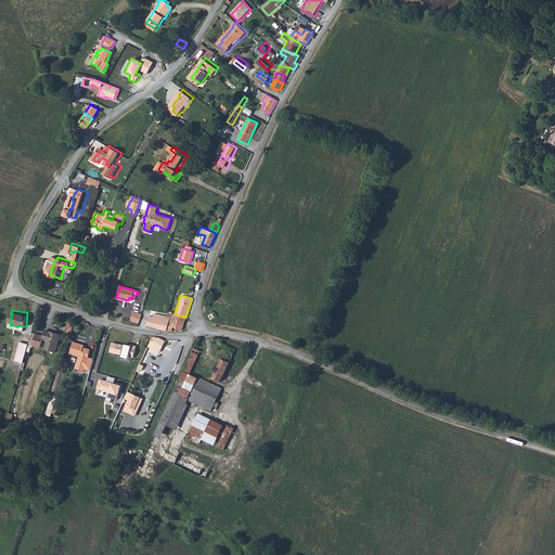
[(138,320),(140,313),(133,311),(132,313),(130,313),(129,319),(131,319),(131,321),(137,322),(138,320)]
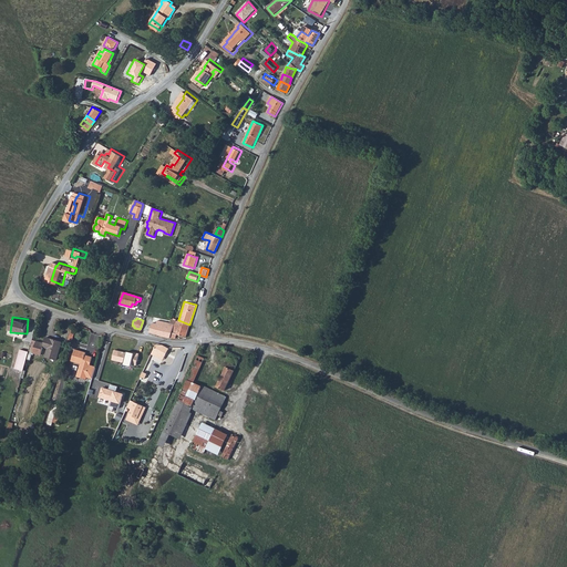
[(145,320),(143,320),(141,327),(140,329),(144,330),(169,337),(173,327),(145,320)]
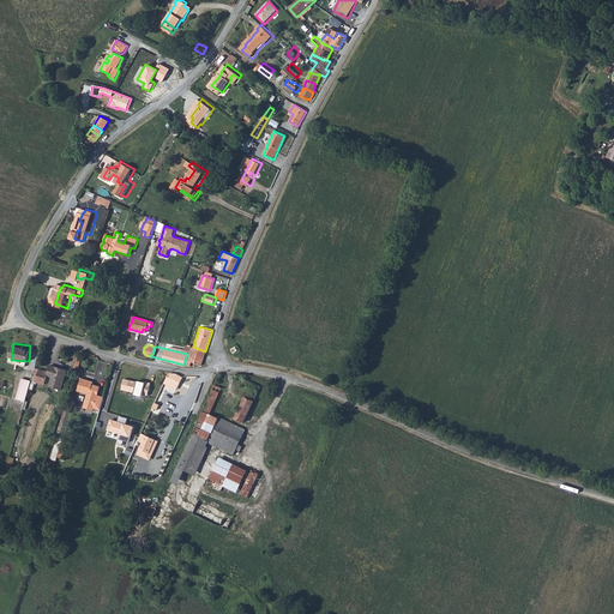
[(190,347),(190,350),(186,360),(191,361),(200,365),(205,351),(193,347),(190,347)]
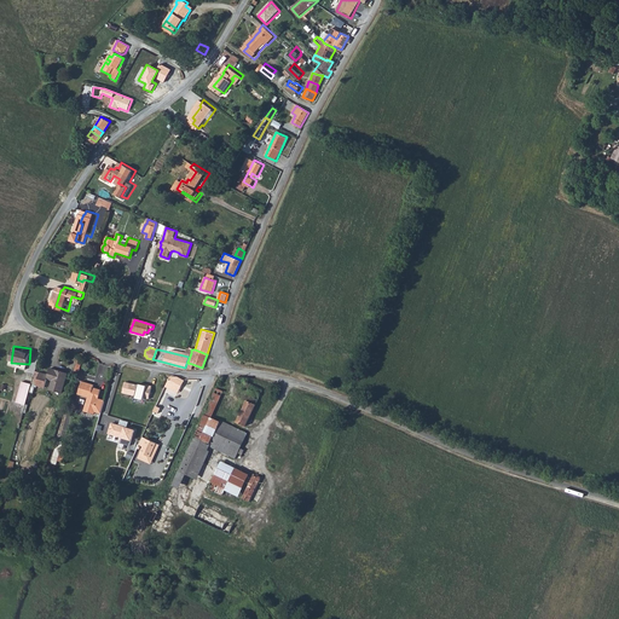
[(38,381),(46,383),(50,374),(53,376),(51,385),(63,388),(69,370),(52,364),(50,370),(41,368),(40,375),(38,381)]
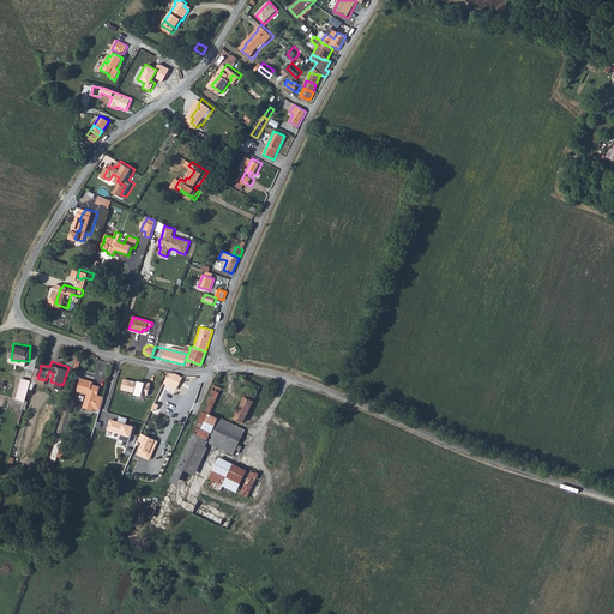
[(32,375),(23,372),(17,393),(26,396),(32,375)]
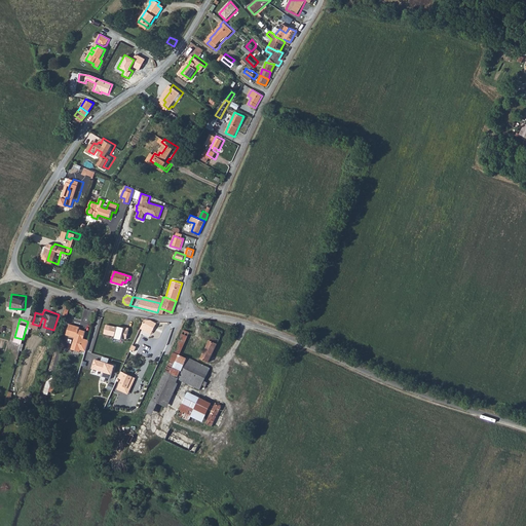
[(146,320),(146,321),(143,326),(146,328),(145,330),(150,332),(151,330),(152,331),(154,328),(152,327),(155,322),(150,318),(146,320)]
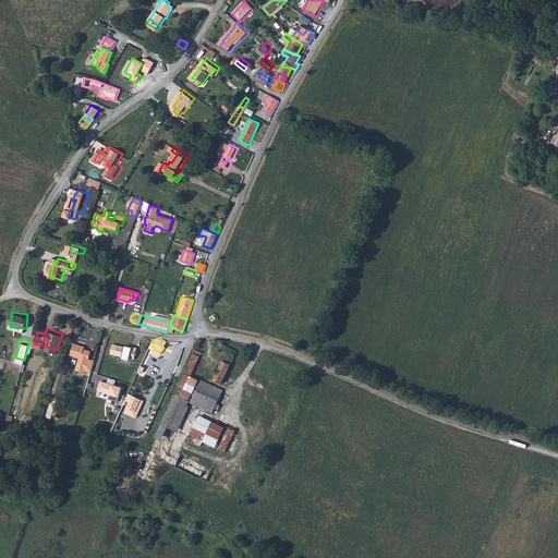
[(86,344),(75,341),(72,352),(81,354),(77,367),(85,371),(86,367),(93,370),(96,359),(89,358),(93,350),(85,348),(86,344)]
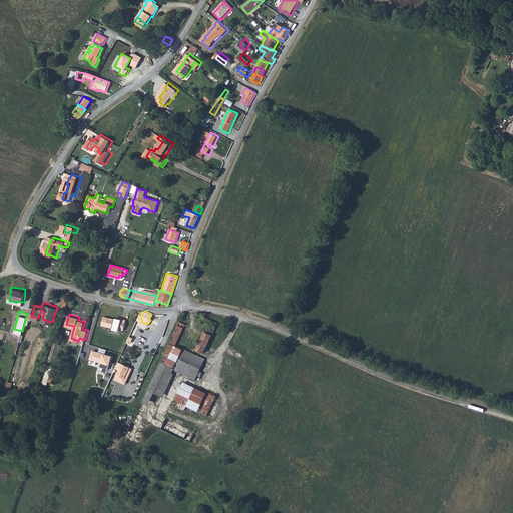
[(119,321),(103,317),(101,326),(111,328),(111,331),(118,332),(119,331),(122,332),(125,320),(120,319),(119,321)]
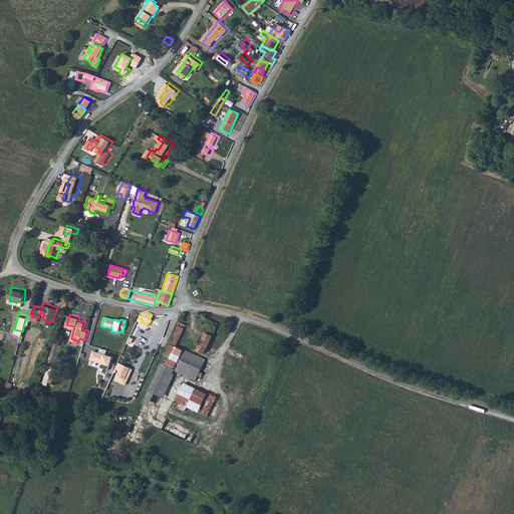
[(203,334),(207,336),(214,340),(220,327),(206,318),(203,322),(207,325),(203,334)]
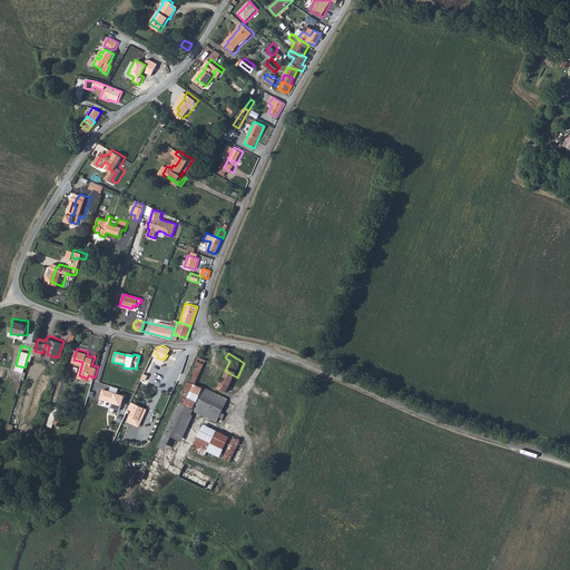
[(229,373),(224,383),(233,389),(237,377),(229,373)]
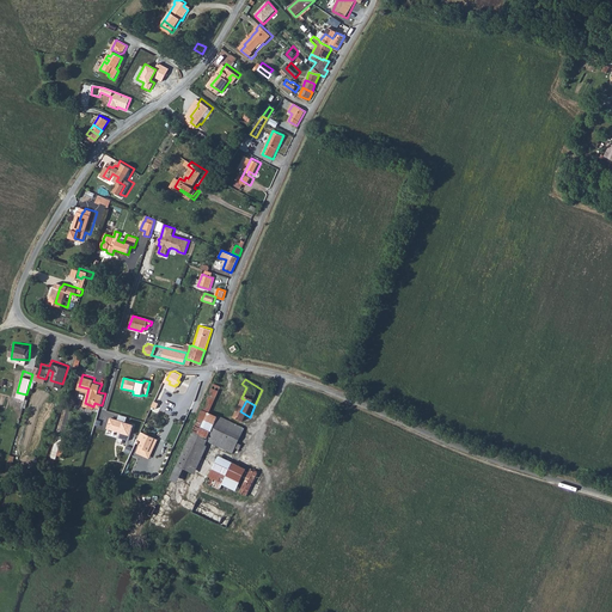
[(250,417),(240,411),(236,421),(245,427),(250,417)]
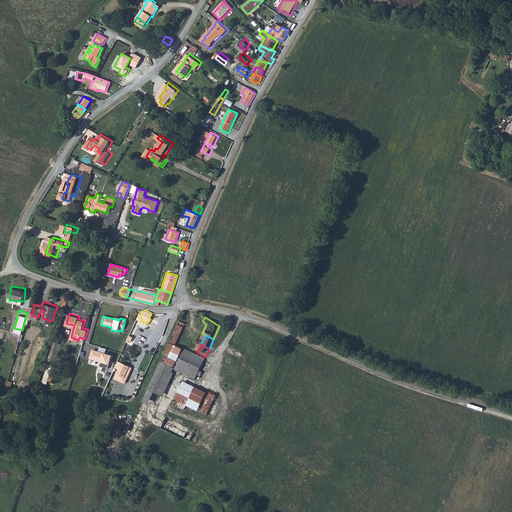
[(173,346),(164,364),(174,370),(178,362),(179,362),(185,352),(173,346)]
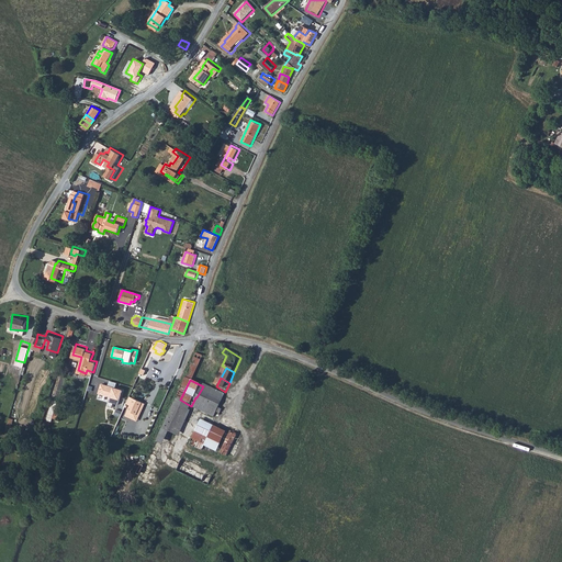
[(123,391),(101,384),(98,394),(110,397),(109,402),(119,405),(123,391)]
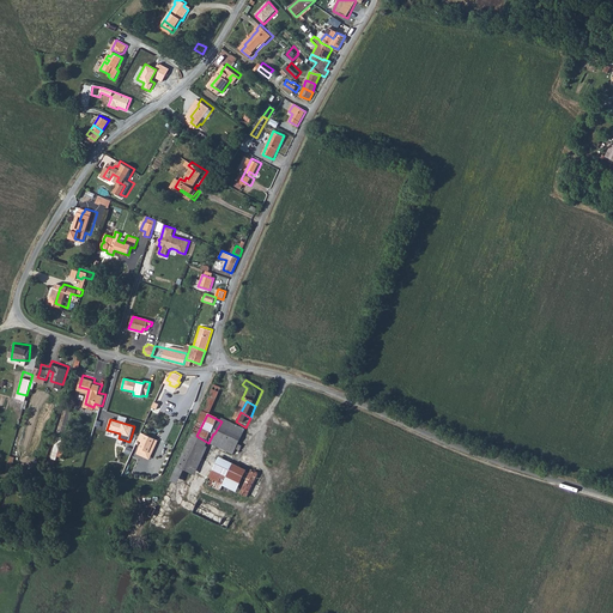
[(208,443),(210,444),(222,451),(234,426),(222,419),(222,422),(214,434),(213,434),(208,443)]
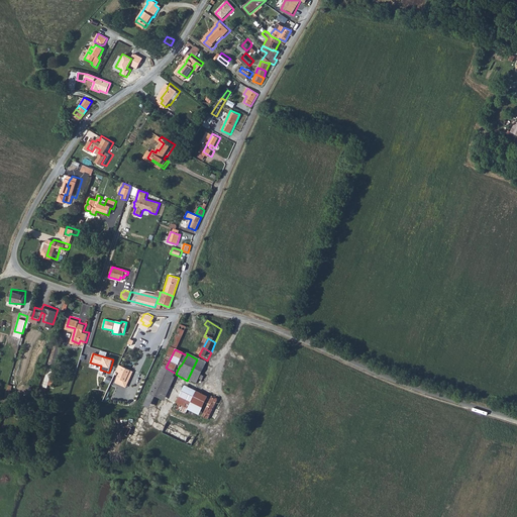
[(197,359),(187,381),(197,387),(200,382),(201,380),(202,378),(208,367),(197,359)]
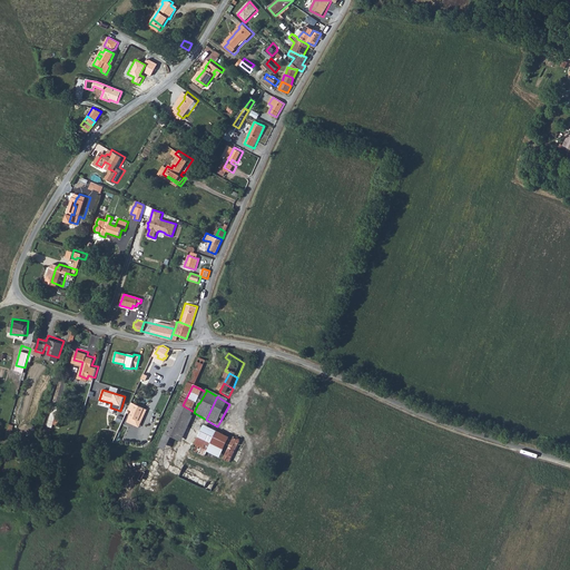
[(58,404),(53,403),(47,423),(51,424),(52,420),(58,404)]
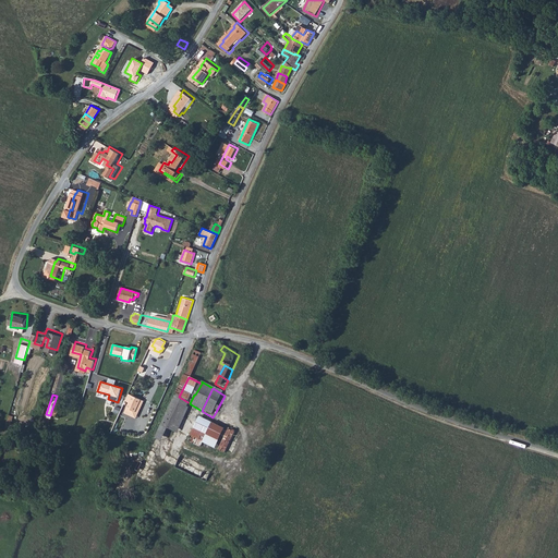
[(61,397),(57,396),(51,411),(56,412),(61,397)]
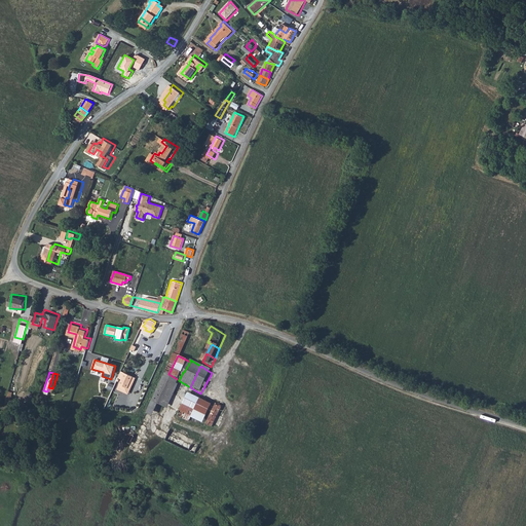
[(124,373),(119,384),(127,388),(133,377),(124,373)]
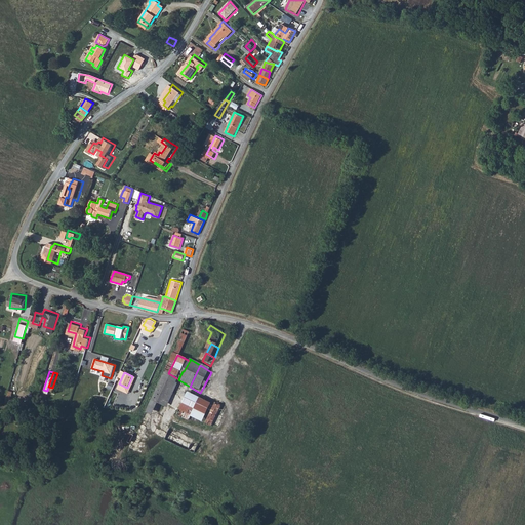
[(178,379),(168,373),(154,402),(166,408),(179,380),(178,379)]
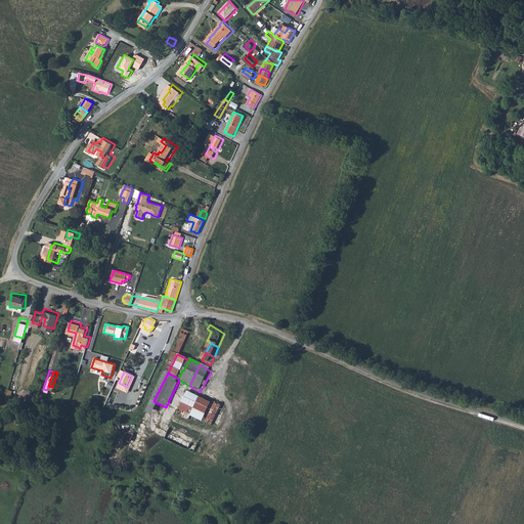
[(222,385),(227,386),(230,377),(225,375),(222,385)]
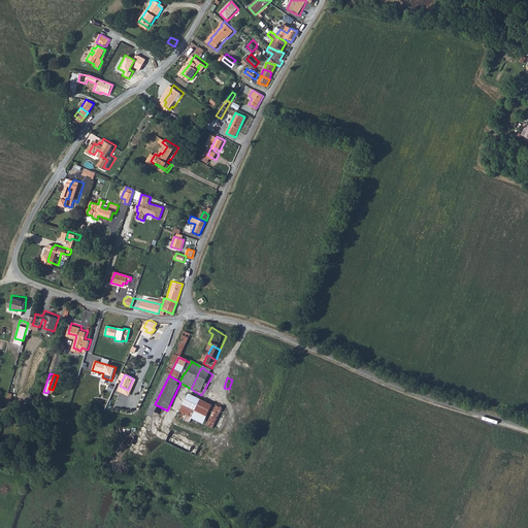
[(136,380),(133,378),(128,390),(120,386),(118,391),(129,396),(136,380)]
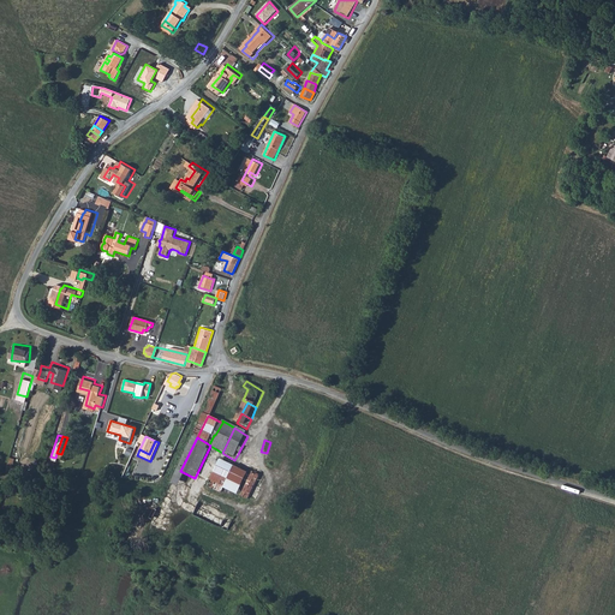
[(242,491),(249,479),(224,464),(208,489),(221,497),(228,484),(242,491)]
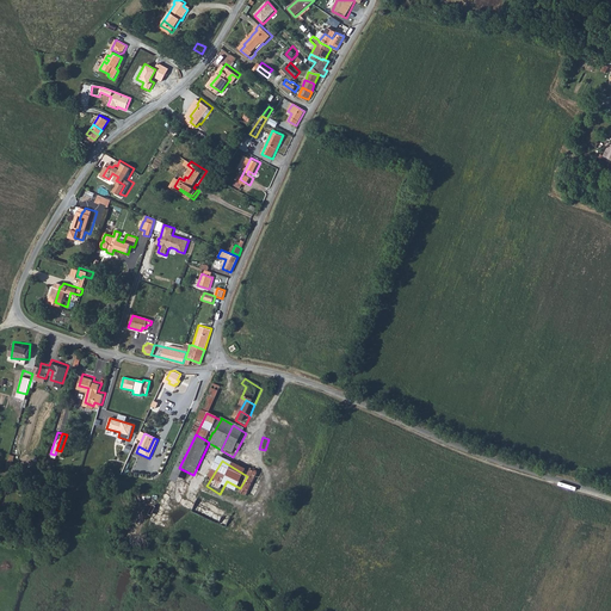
[(246,504),(260,481),(252,476),(238,499),(246,504)]
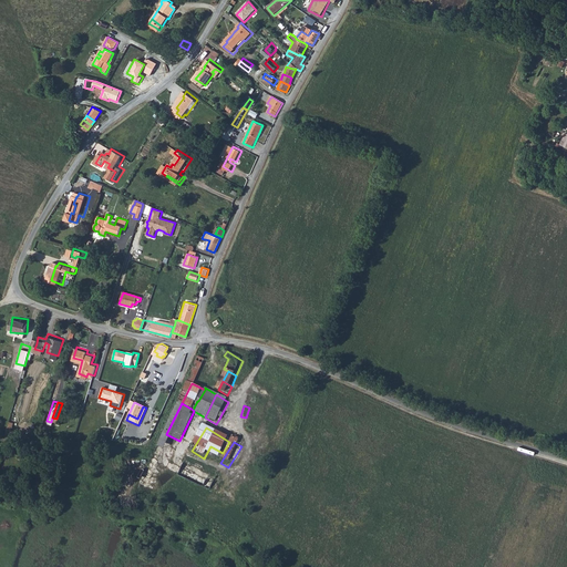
[(200,491),(207,478),(184,464),(177,476),(200,491)]
